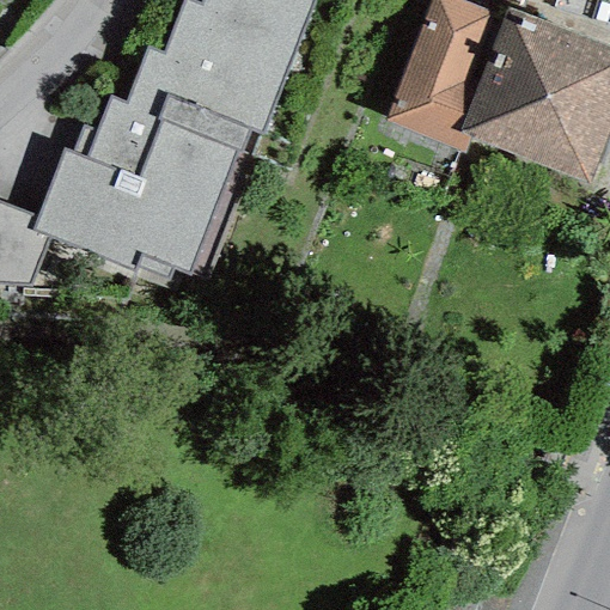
[(174,268),(205,280),(258,133),(262,134),(315,0),(205,0),(203,4),(194,0),(185,0),(164,53),(150,47),(127,102),(111,96),(98,130),(85,124),(74,152),(66,147),(41,215),(35,229),(50,236),(135,272),(139,264),(170,279),(174,268)]
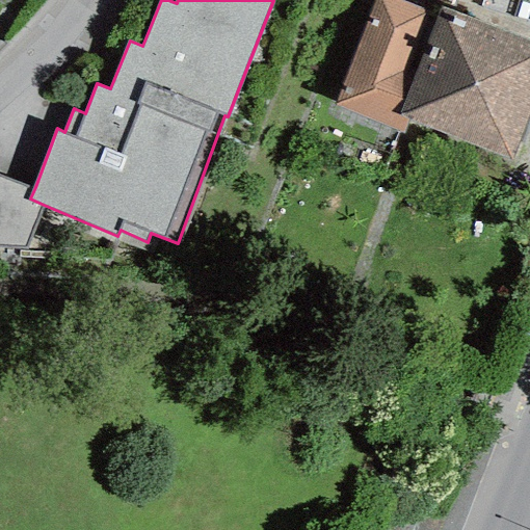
[(375,0),(336,102),(404,133),(409,118),(399,114),(439,14),(404,0),(375,0)]
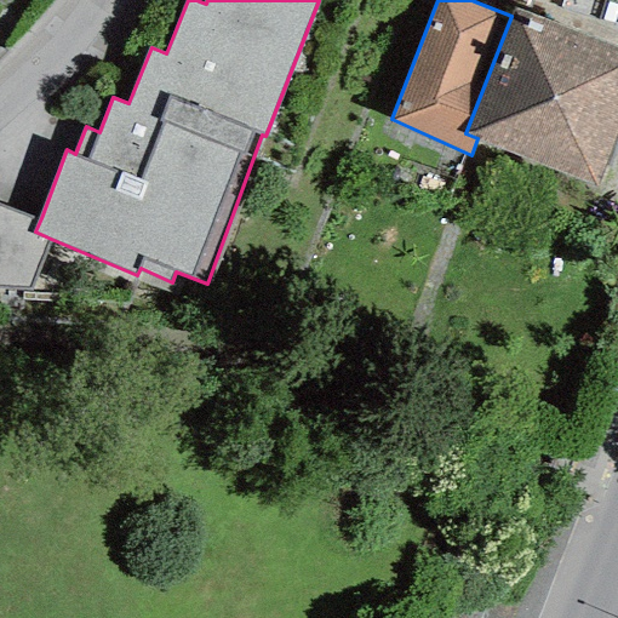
[(526,10),(530,0),(471,0),(511,16),(515,6),(526,10)]
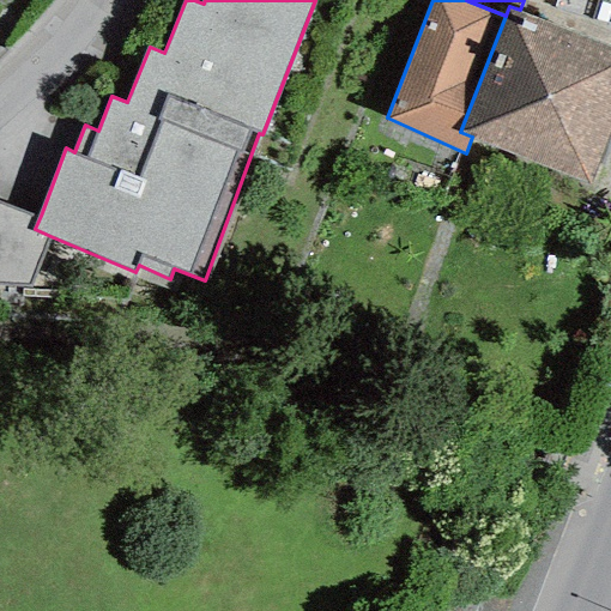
[(610,44),(520,10),(509,6),(506,16),(460,132),(472,137),(592,182),(610,133),(610,44)]
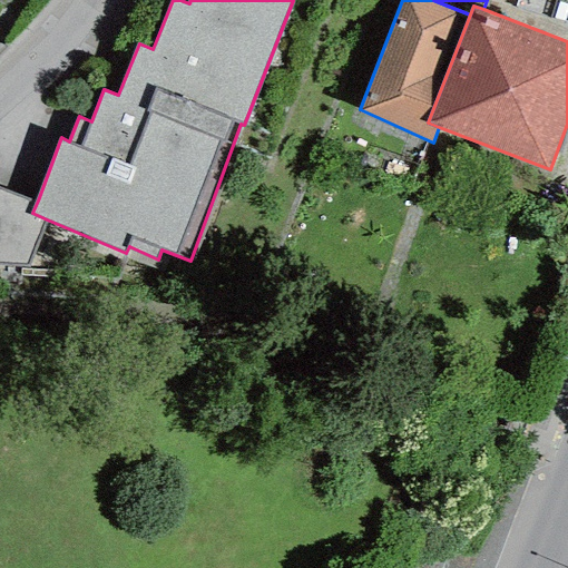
[(0,262),(28,264),(47,219),(32,213),(38,201),(0,185),(0,262)]
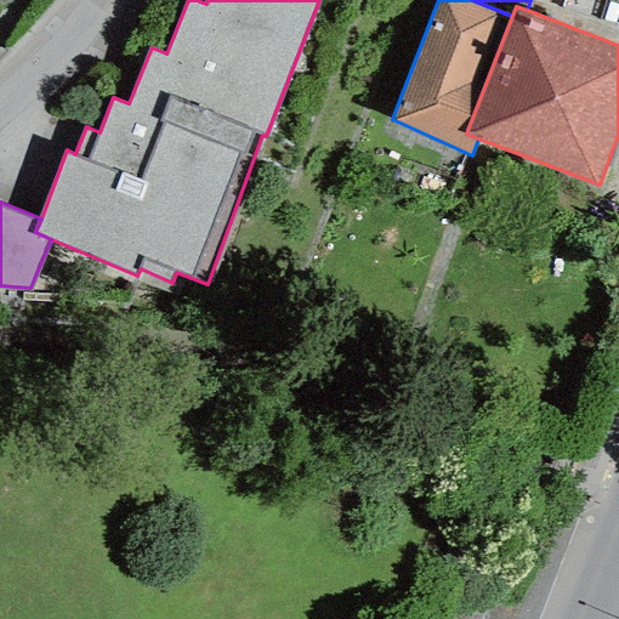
All buildings are outlined.
